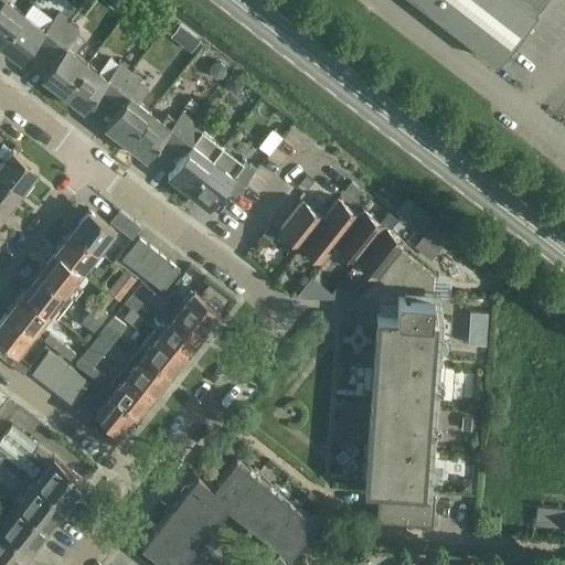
[(0,0),(0,44),(24,12),(9,0),(0,0)]
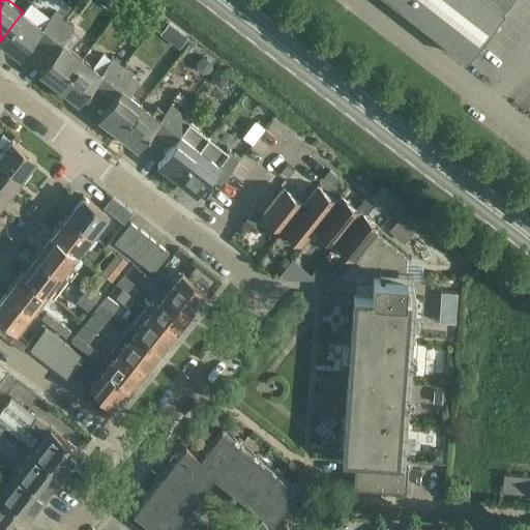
[(105,0),(101,4),(114,13),(121,2),(118,0),(105,0)]
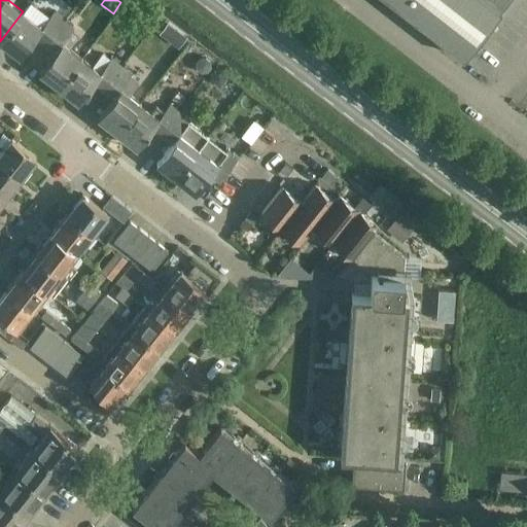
[(388,0),(463,58),(507,0),(388,0)]
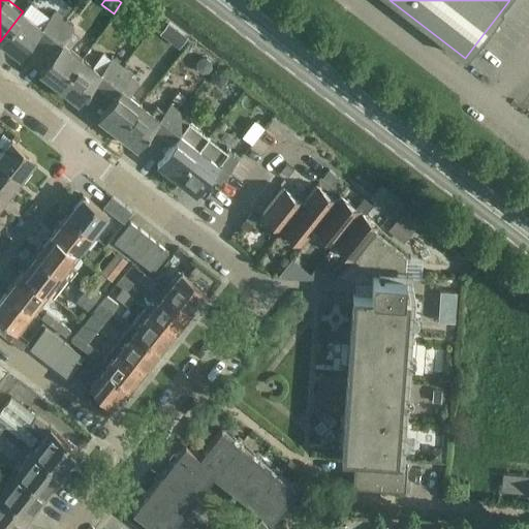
[(42,47),(63,21),(53,12),(42,26),(23,11),(0,41),(20,57),(33,39),(42,47)]
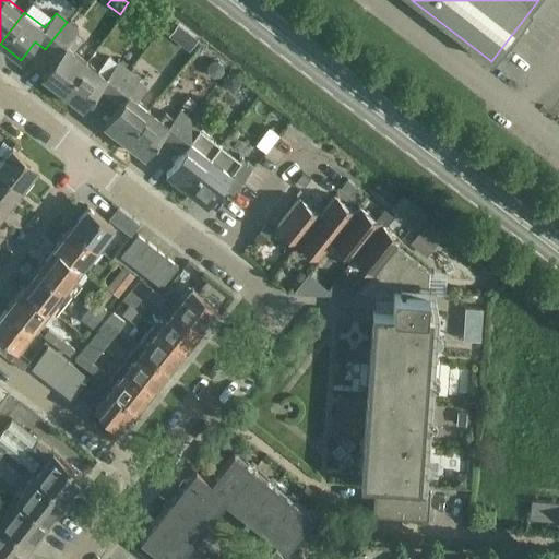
[(158,15),(150,26),(156,31),(164,21),(158,15)]
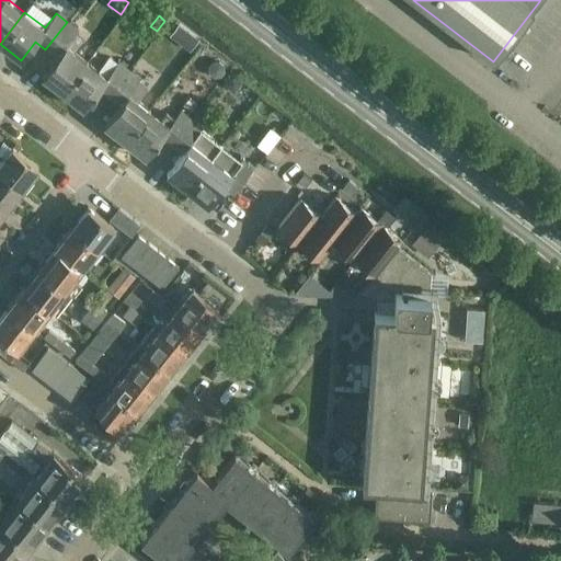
[(63,93),(87,60),(73,50),(81,42),(75,36),(78,31),(67,22),(45,49),(56,57),(42,77),(63,93)]
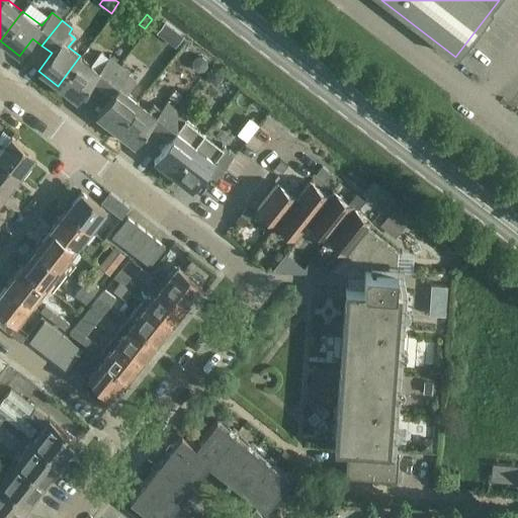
[(165,39),(174,47),(182,35),(173,28),(165,39)]
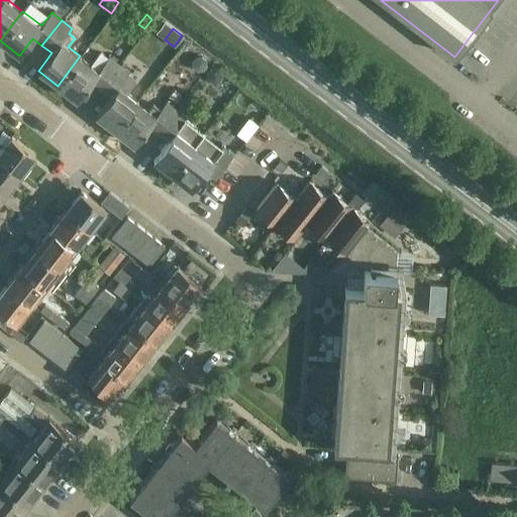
[(99,90),(119,65),(109,57),(107,59),(100,53),(91,65),(80,56),(58,86),(77,100),(90,83),(99,90)]
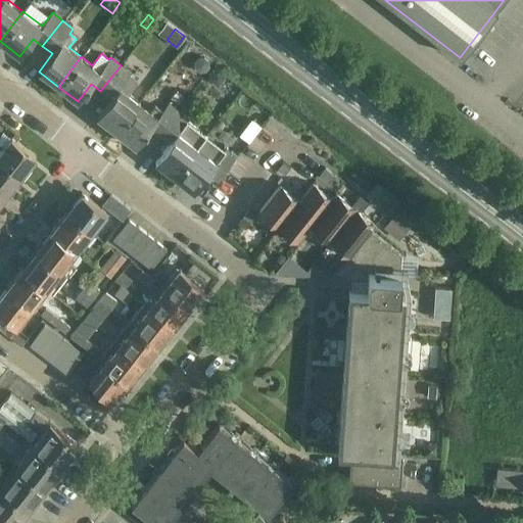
[(208,66),(207,61),(203,57),(197,58),(193,63),(194,68),(198,73),(204,72),(208,66)]
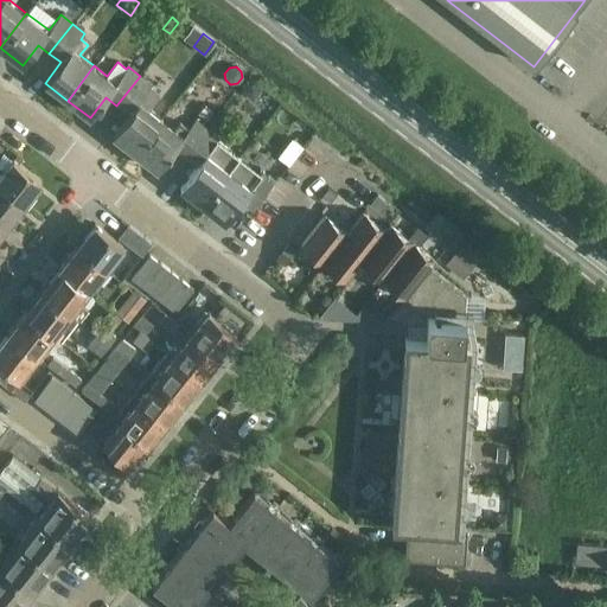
[(134,152),(161,117),(148,108),(159,95),(151,88),(153,85),(140,76),(116,106),(128,115),(113,135),(134,152)]
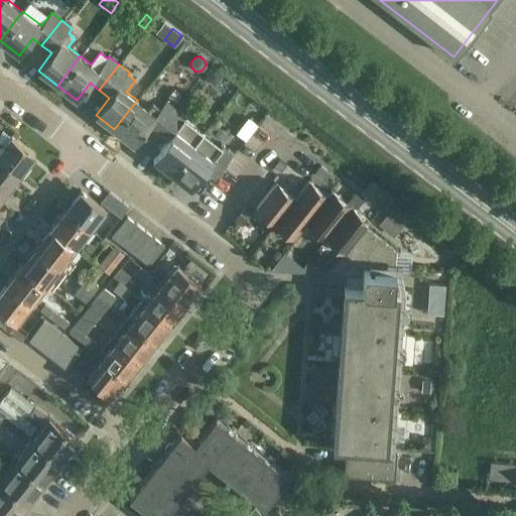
[(153,68),(148,74),(153,78),(158,72),(153,68)]
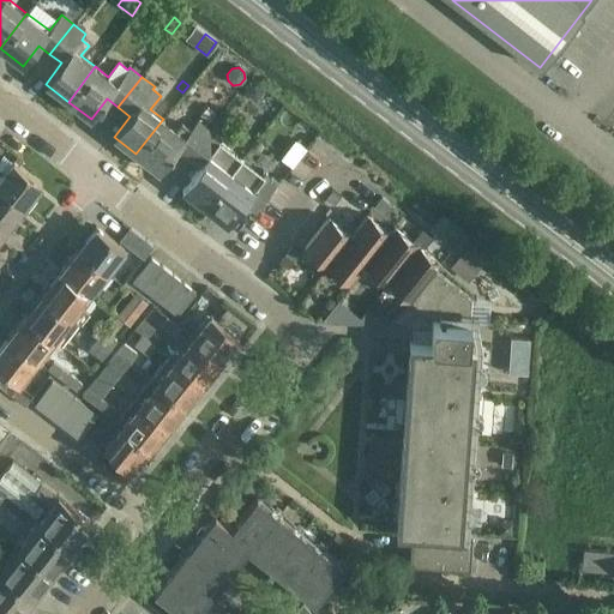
[(163,119),(136,154),(158,172),(175,151),(186,160),(210,130),(198,120),(196,124),(174,106),(163,119)]
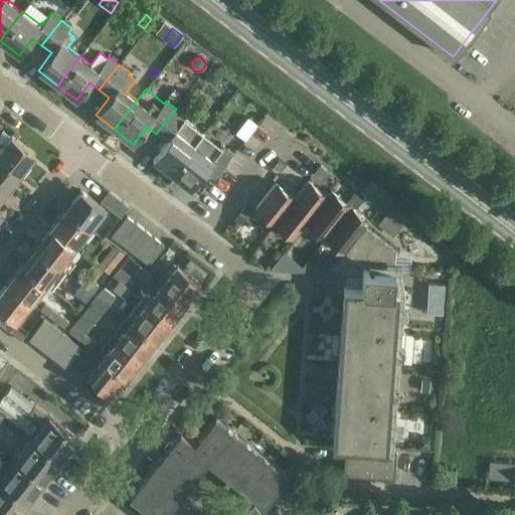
[(171,173),(201,134),(183,121),(186,117),(176,109),(156,134),(166,142),(152,159),(171,173)]
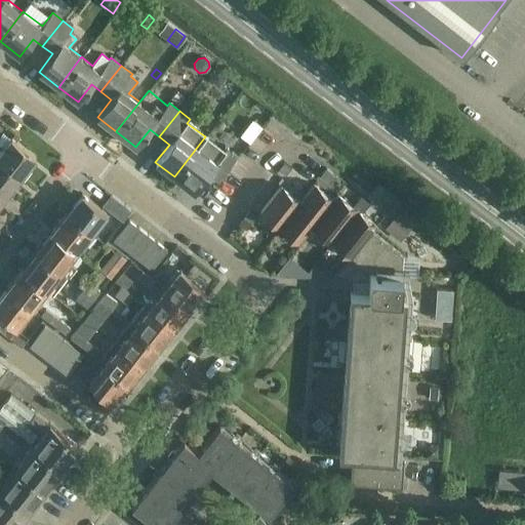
[(205,136),(174,176),(193,192),(207,174),(217,182),(238,156),(228,148),(225,152),(205,136)]
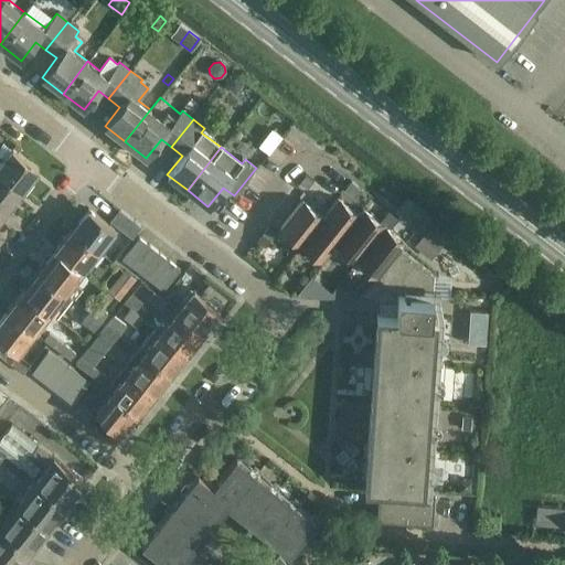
[(0,162),(0,172),(22,190),(39,169),(11,148),(0,162)]
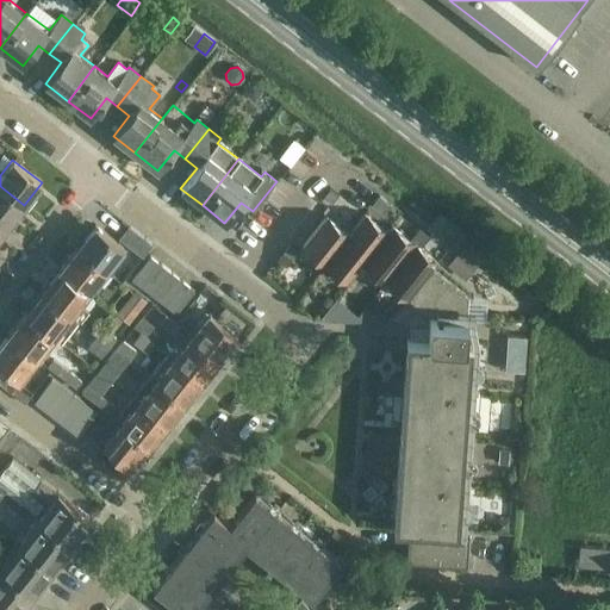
[(0,222),(6,228),(24,205),(0,186),(0,222)]
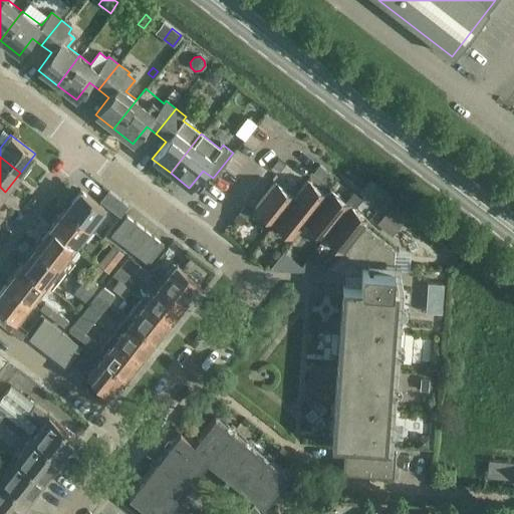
[(284,165),(277,159),(272,166),(279,171),(284,165)]
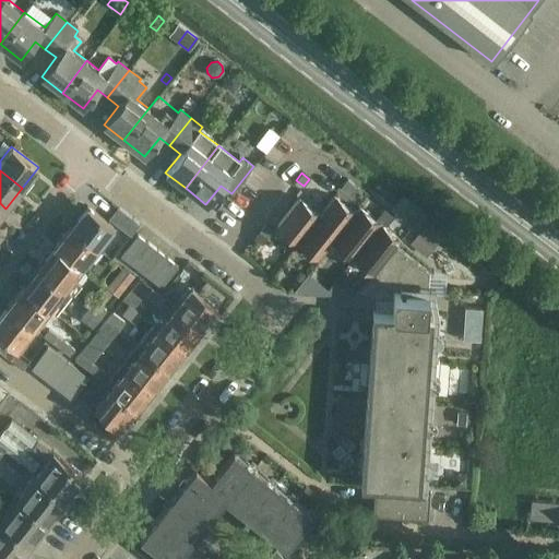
[(349,193),(355,186),(347,179),(341,187),(349,193)]
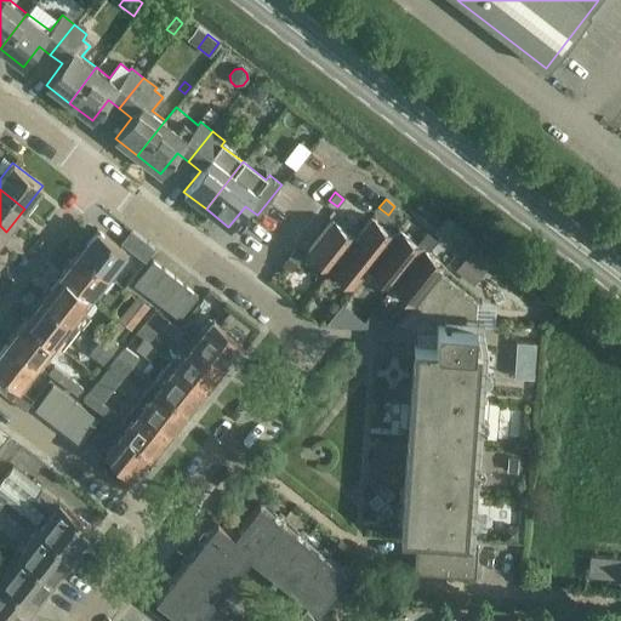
[(415,306),(439,274),(445,267),(428,251),(437,241),(426,232),(416,243),(399,229),(394,235),(371,216),(355,237),(332,220),(307,251),(354,288),(369,269),(415,306)]
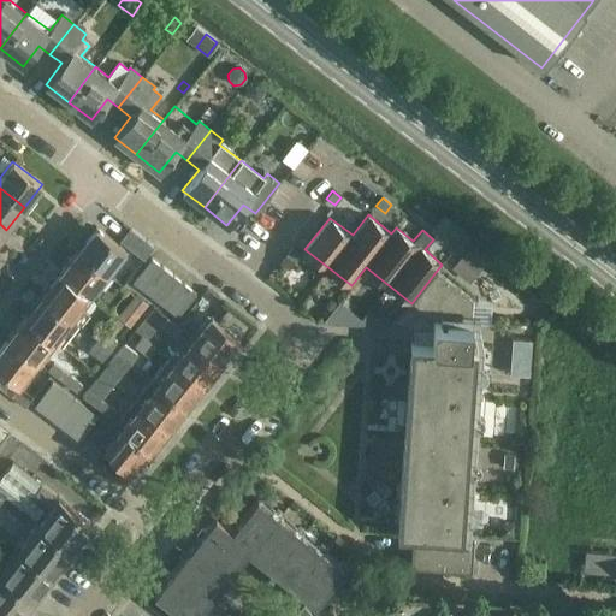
[(77,250),(107,273),(125,250),(95,227),(77,250)]
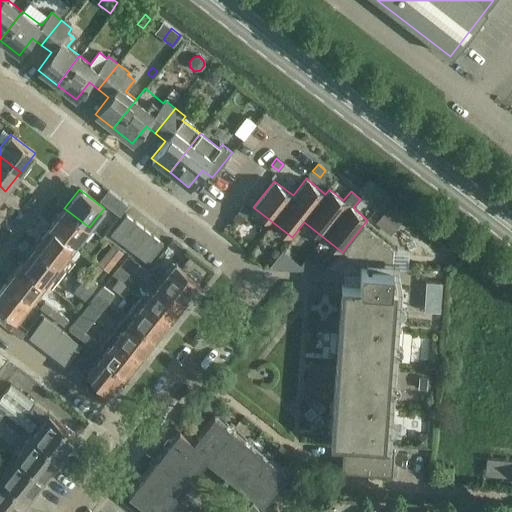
[(100,200),(119,215),(127,205),(107,190),(100,200)]
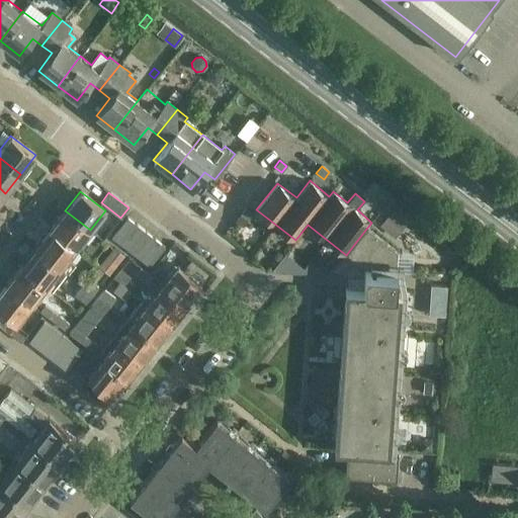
[(243,226),(253,212),(246,206),(235,220),(243,226)]
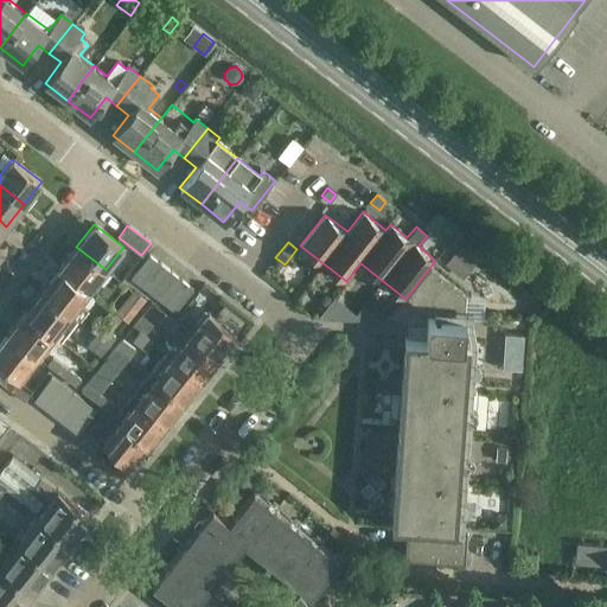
[(462,281),(480,260),(461,246),(445,266),(462,281)]
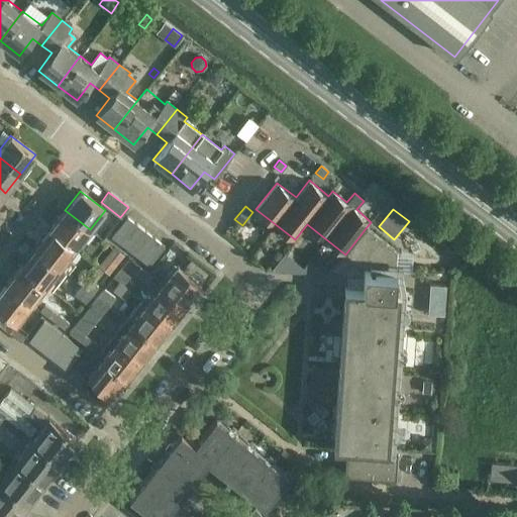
[(75,248),(90,229),(65,210),(49,228),(75,248)]
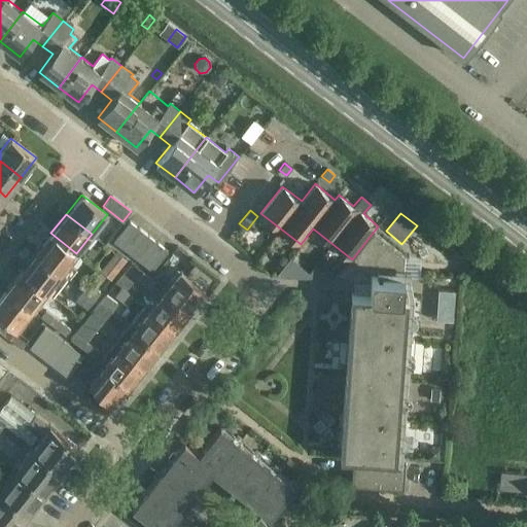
[(127,251),(142,232),(129,221),(113,241),(127,251)]
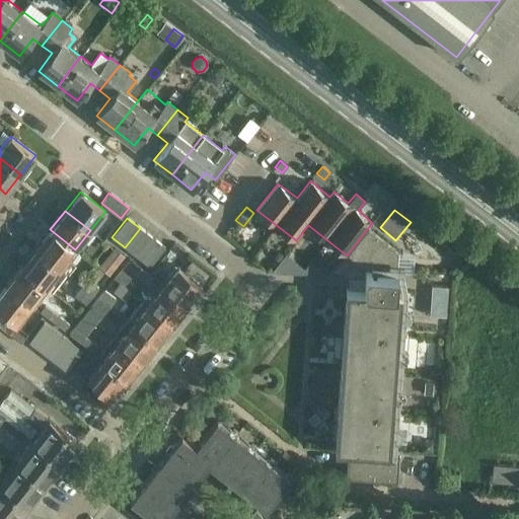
[(137,256),(152,237),(140,228),(125,247),(137,256)]
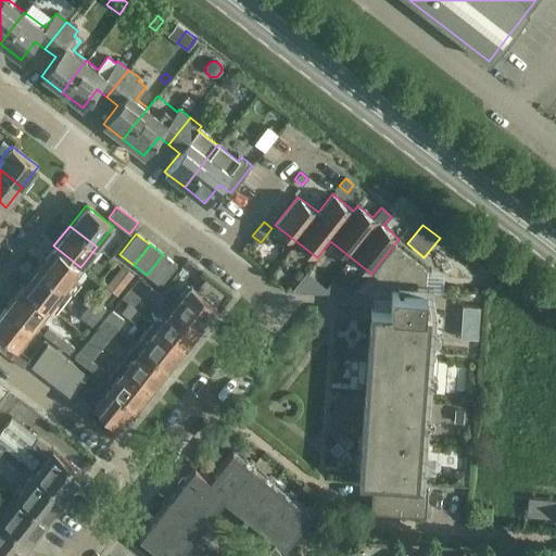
[(64,287),(80,267),(53,245),(38,266),(64,287)]
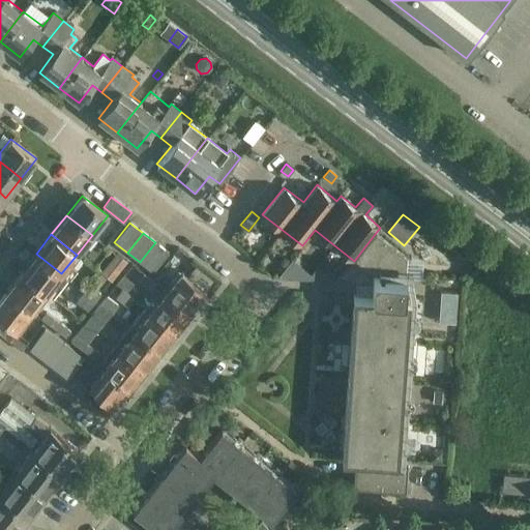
[(373,275),(405,272),(406,259),(375,234),(354,261),(373,275)]
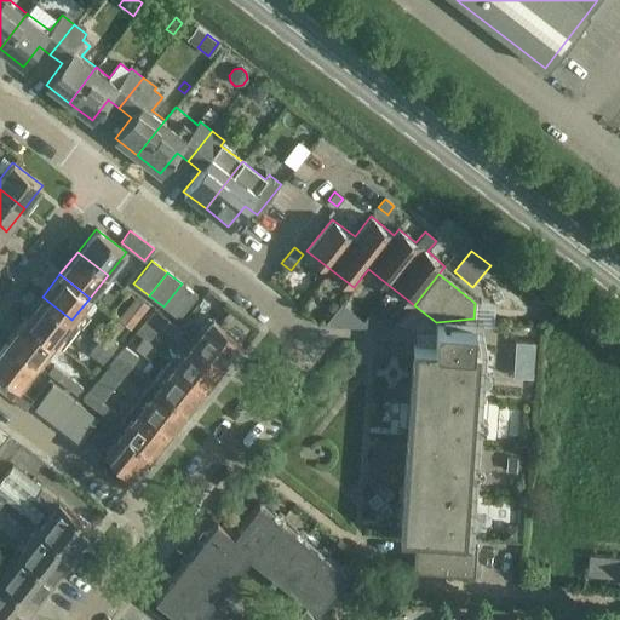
[(182,283),(164,306),(178,319),(196,296),(182,283)]
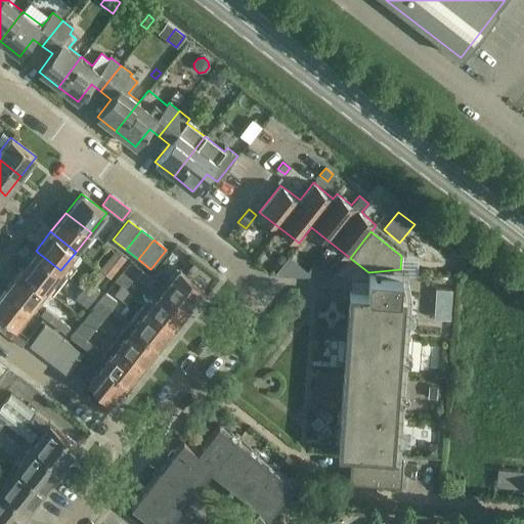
[(60,270),(36,251),(20,270),(45,290),(60,270)]
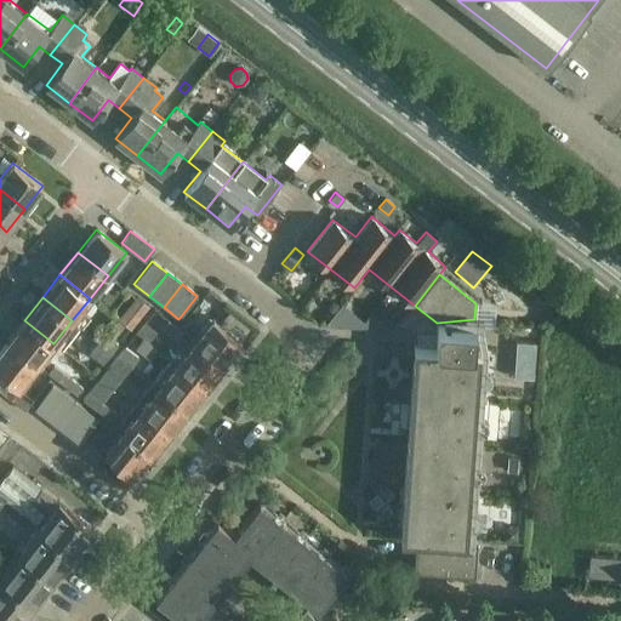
[(136,322),(141,314),(148,307),(136,297),(125,312),(136,322)]
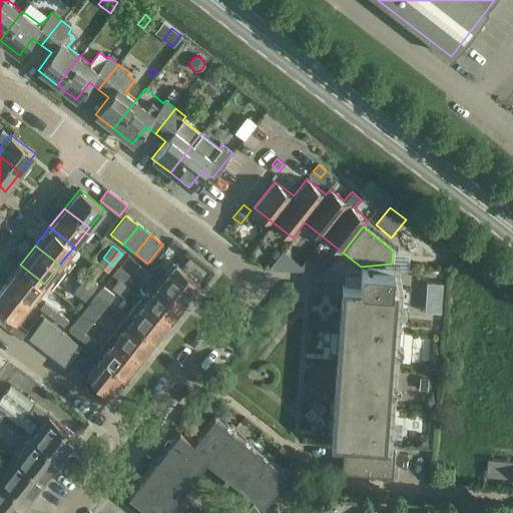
[(282,250),(267,269),(282,270),(291,258),(282,250)]
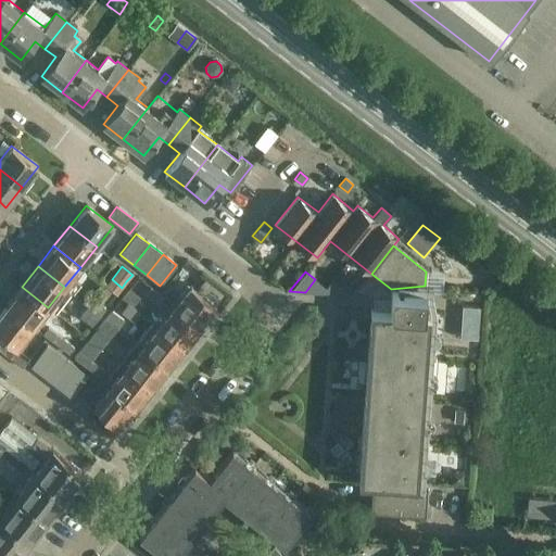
[(174,305),(201,327),(216,306),(226,294),(205,279),(197,290),(190,285),(174,305)]
